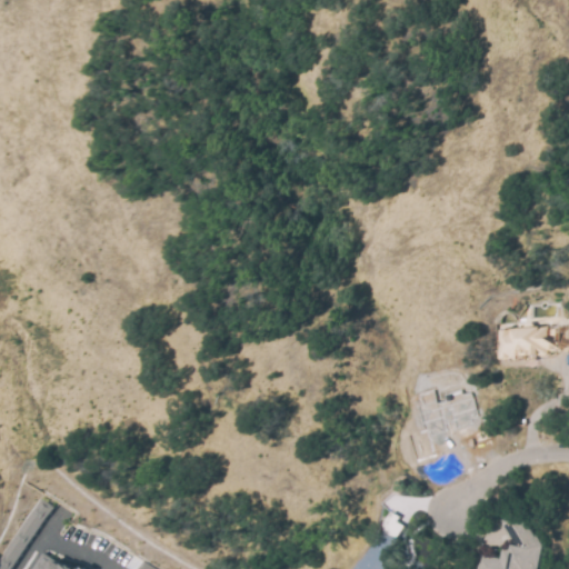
[(499,358),(550,355),(551,348),(567,348),(568,348),(568,327),(560,326),(540,327),(526,323),(525,328),(497,330),(499,358)]
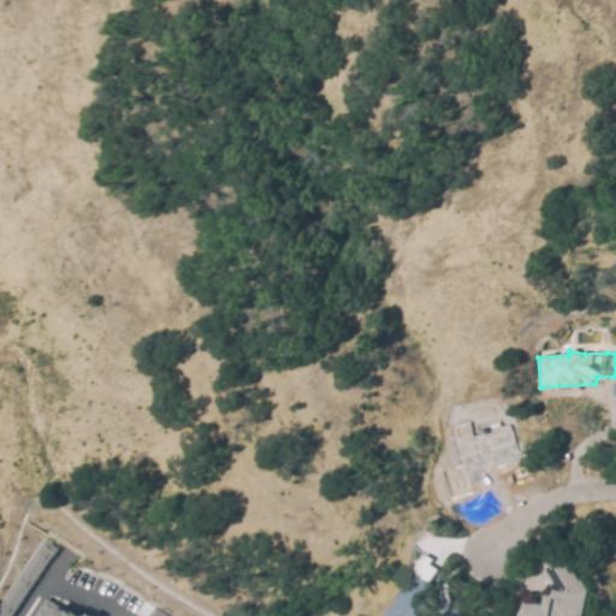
[(0,615),(0,600),(39,539),(53,549),(11,615),(0,615)]
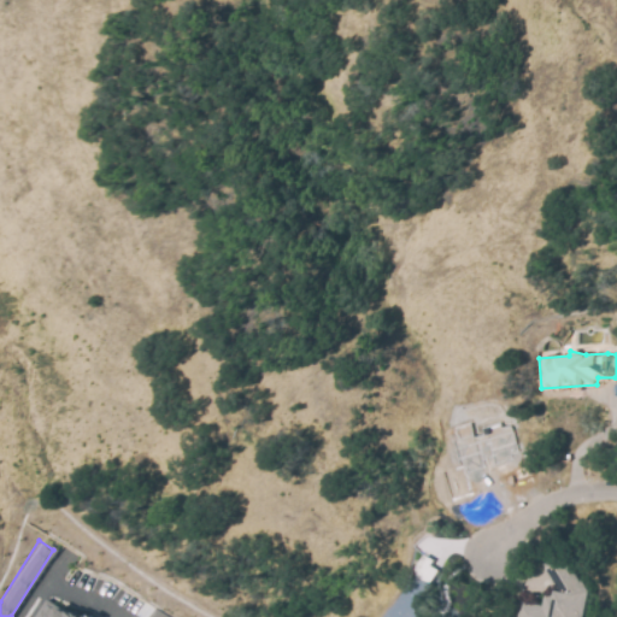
[(563,551),(592,592),(588,616),(519,616),(523,603),(544,605),(546,595),(554,597),(556,592),(560,592),(544,562),(563,551)]
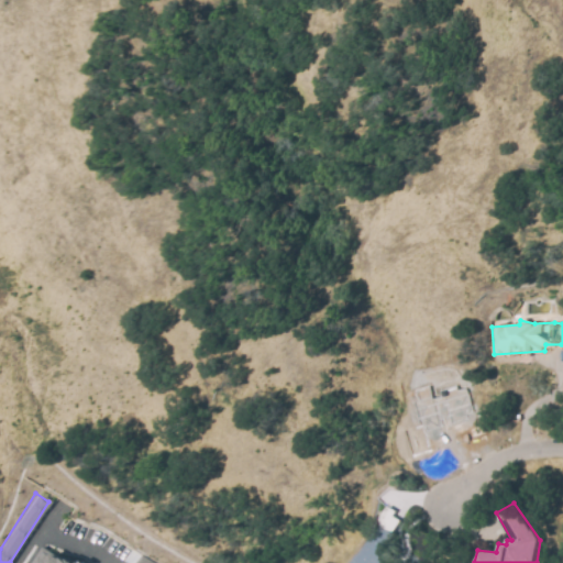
[(399,538),(382,562),(353,562),(359,554),(361,554),(378,525),(377,523),(387,507),(395,512),(392,517),(399,521),(392,533),(399,538)]
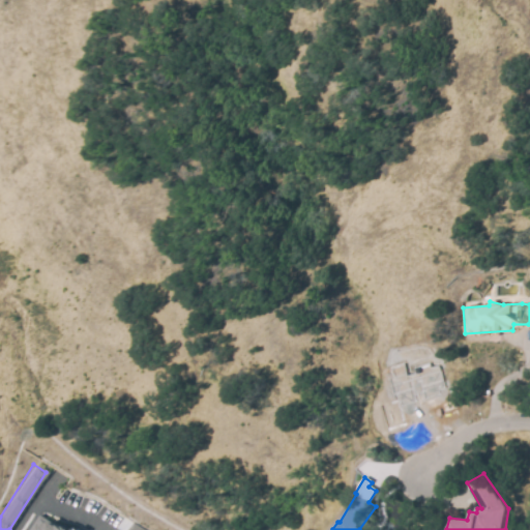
[(28,529),(39,512),(58,525),(60,523),(63,525),(65,522),(74,527),(76,524),(86,529),(28,529)]
